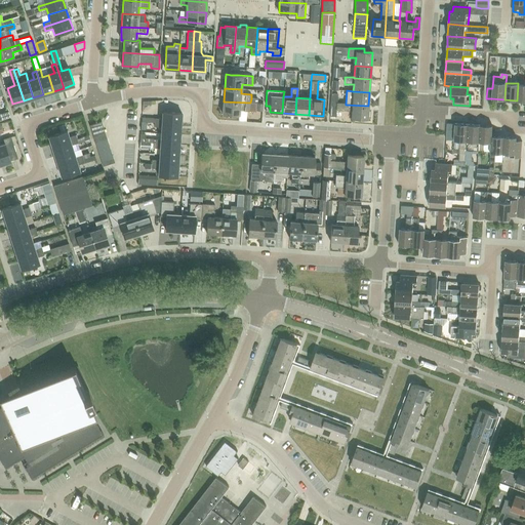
[(250,103),(224,102),(223,114),(239,115),(240,111),(250,111),(250,103)]
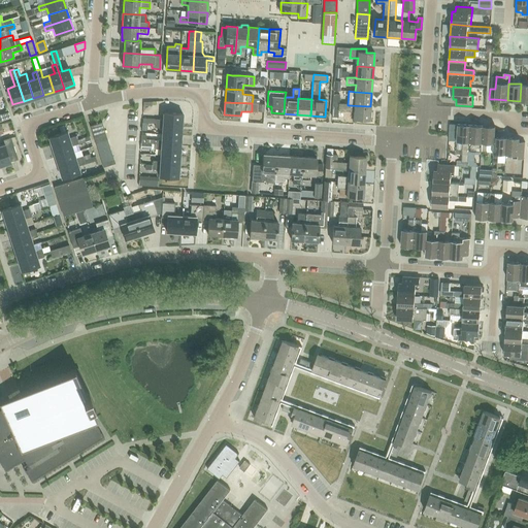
[(338,104),(332,104),(332,117),(337,117),(338,110),(354,111),(353,119),(370,120),(370,106),(348,105),(348,104),(338,103),(338,104)]
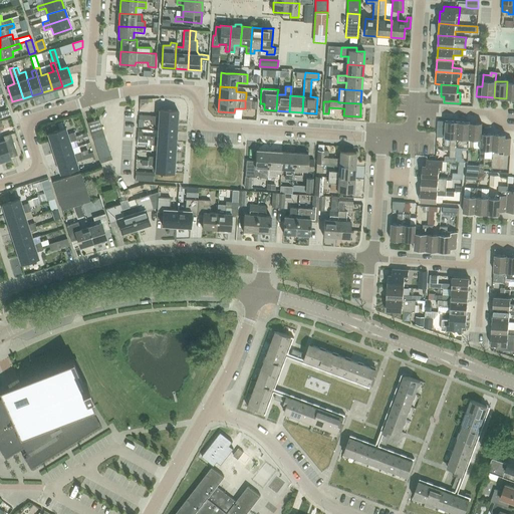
[(159,116),(152,115),(151,119),(177,121),(178,110),(159,109),(159,116)]
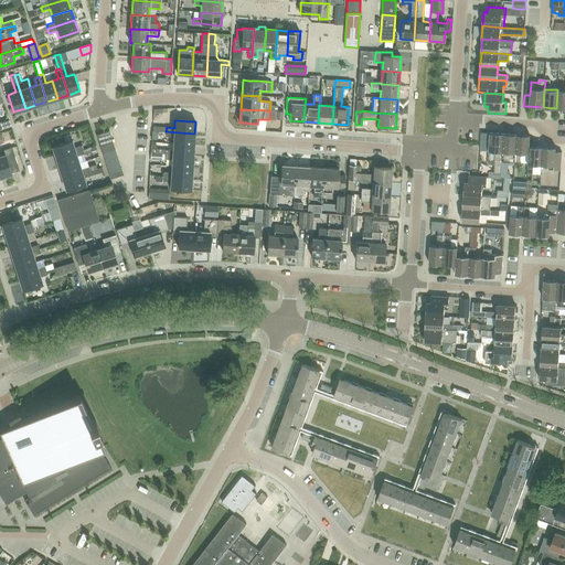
[(98,141),(112,138),(109,131),(96,135),(98,141)]
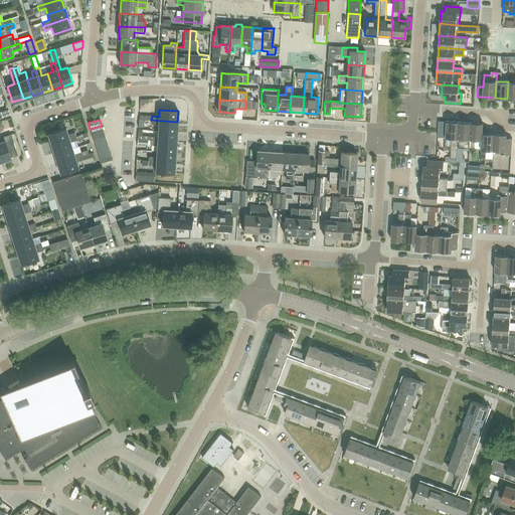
[(151,120),(151,121),(151,125),(158,125),(158,131),(176,132),(177,122),(151,120)]
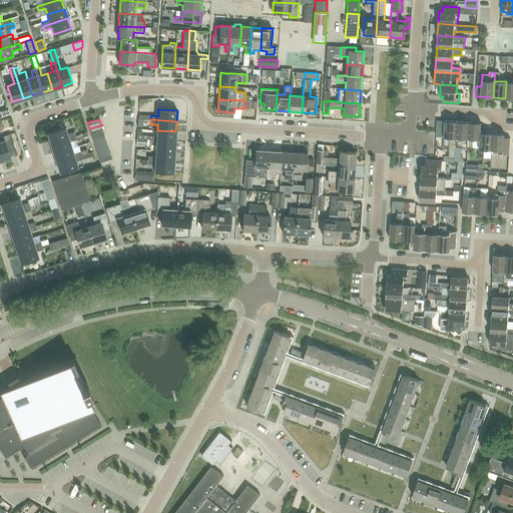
[(437,120),(436,136),(444,137),(445,120),(437,120)]
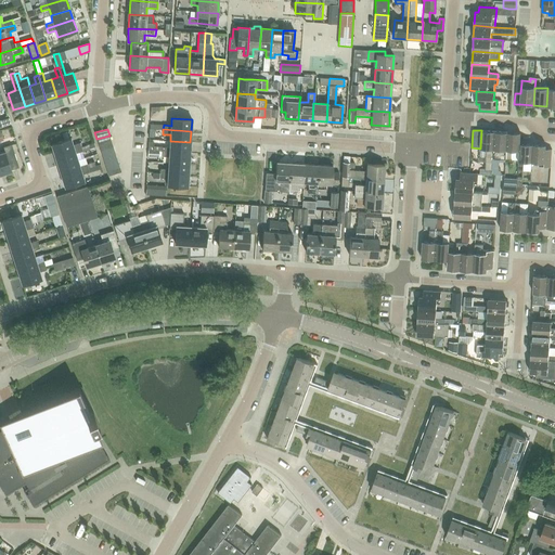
[(492,158),(494,131),(481,130),(480,149),(487,149),(485,170),(485,175),(491,175),(492,170),(492,158)]
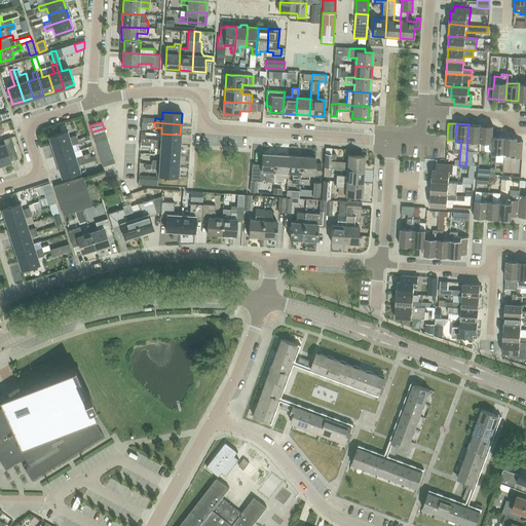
[(481,125),(468,124),(466,150),(479,151),(481,125)]
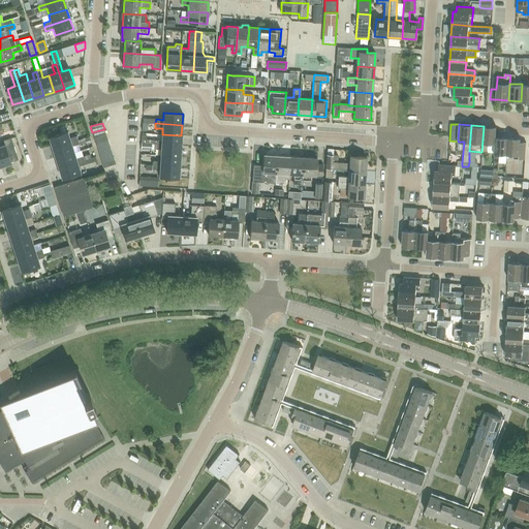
[(484,126),(481,152),(487,152),(488,143),(495,144),(495,136),(496,136),(496,127),(484,126)]
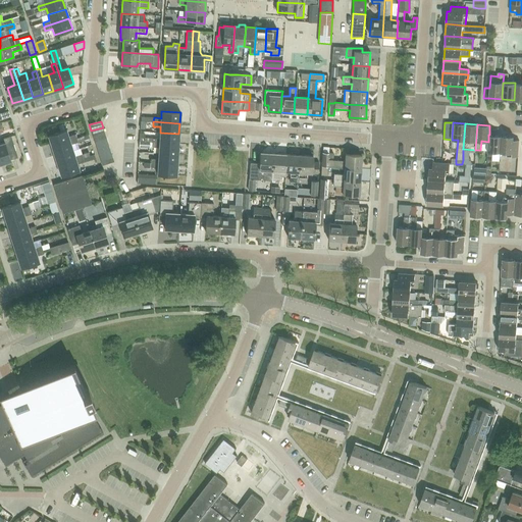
[(103,127),(91,131),(93,137),(104,133),(103,127)]
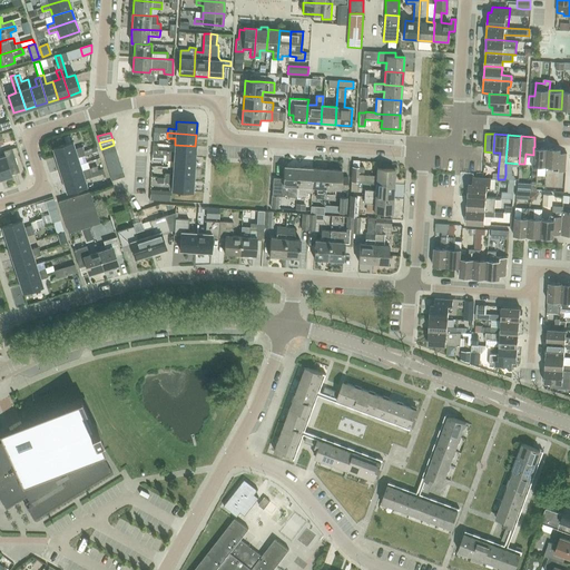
[(56,159),(84,151),(82,147),(75,149),(72,143),(52,148),(56,159)]
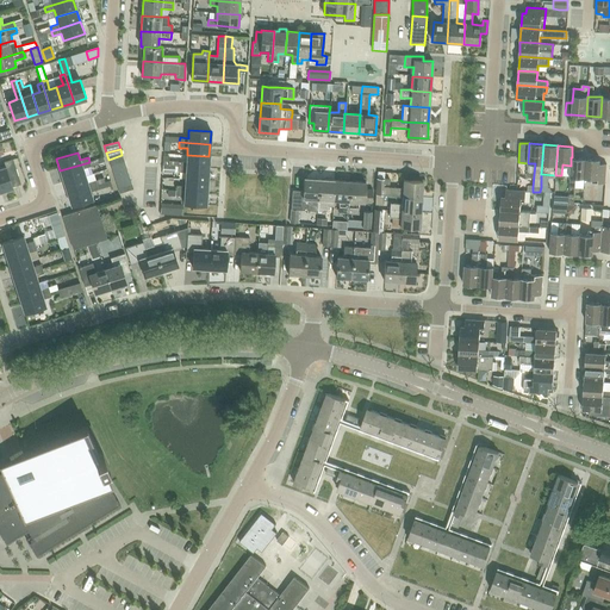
[(124,162),(122,155),(109,160),(111,166),(124,162)]
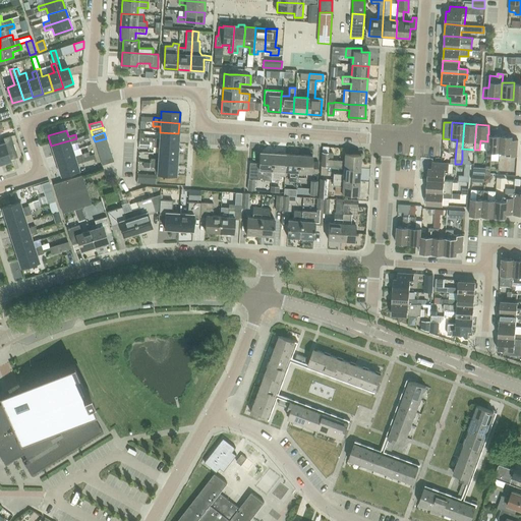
[(152,138),(152,142),(177,143),(178,133),(160,132),(160,138),(152,138)]
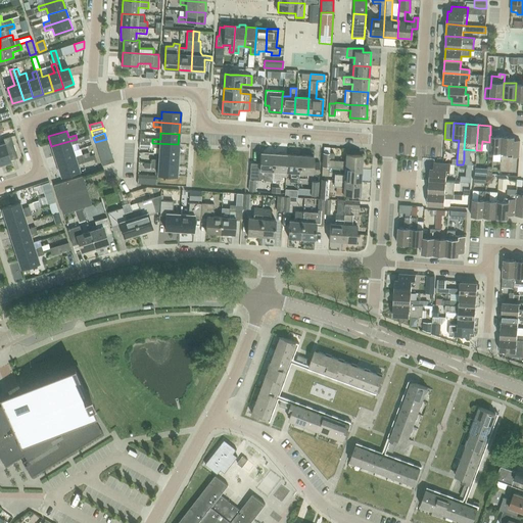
[(489,142),(488,160),(493,160),(493,152),(501,152),(502,136),(490,135),(489,135),(489,142)]
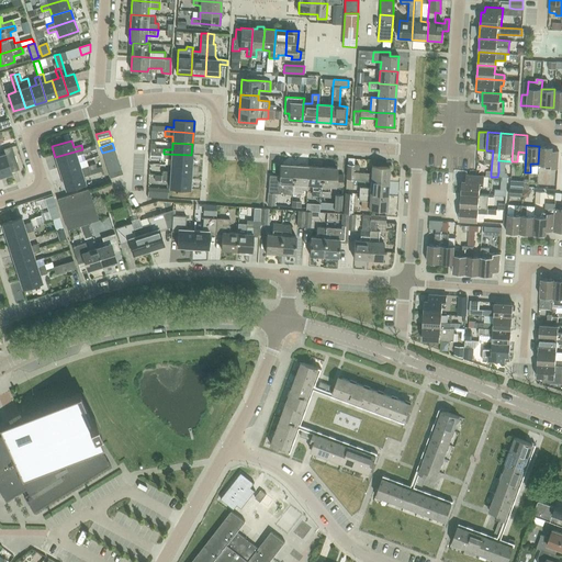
[(0,176),(0,177),(11,173),(10,172),(19,169),(18,164),(12,146),(2,149),(4,154),(0,155),(0,176)]
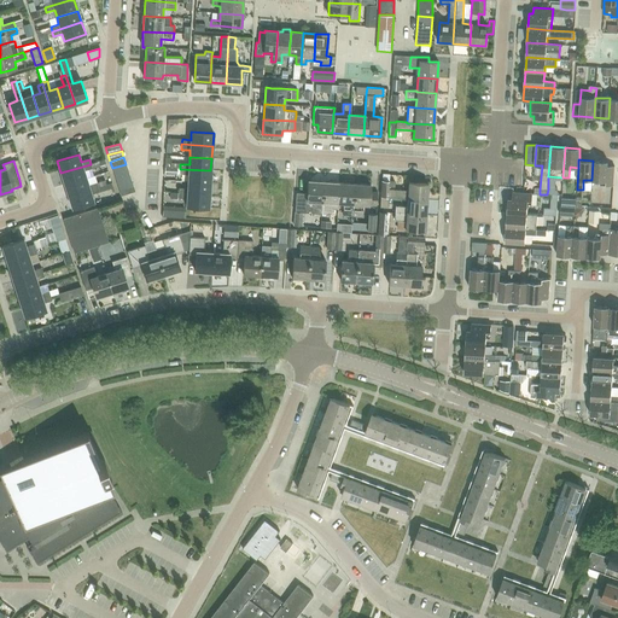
[(593,161),(592,180),(600,181),(600,184),(600,185),(613,186),(614,167),(607,165),(607,162),(593,161)]
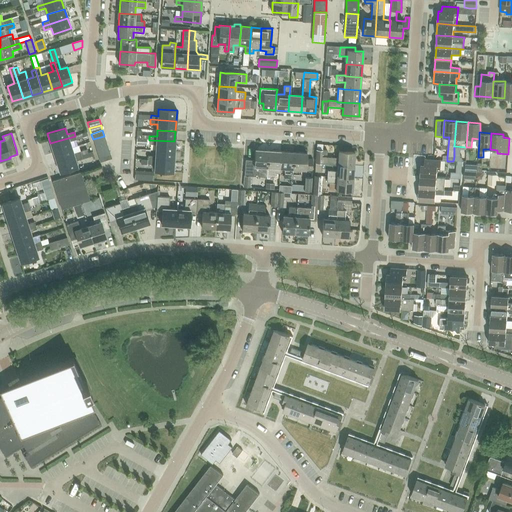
[(76,140),(75,136),(50,143),(53,153),(71,148),(69,142),(76,140)]
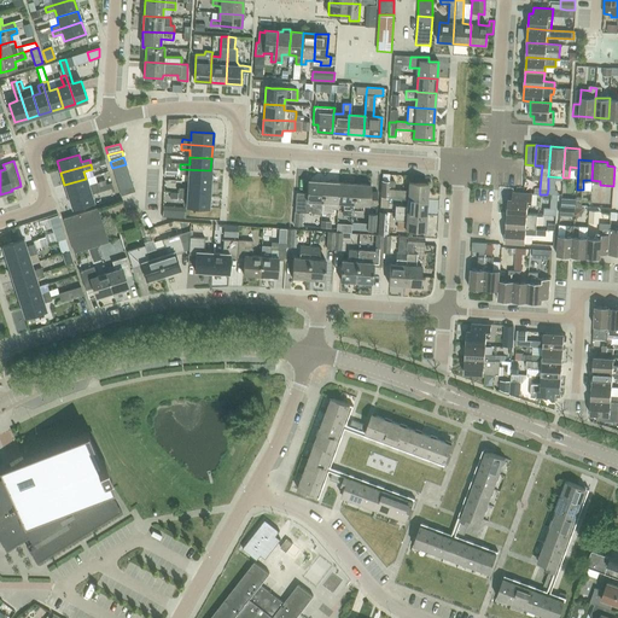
[(128,172),(126,164),(112,168),(115,175),(128,172)]
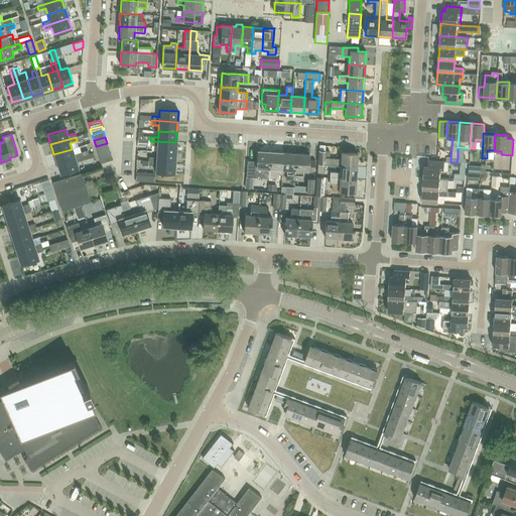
[(150,141),(146,140),(142,140),(137,140),(137,145),(147,146),(147,145),(150,145),(157,145),(157,151),(175,153),(175,142),(150,141)]
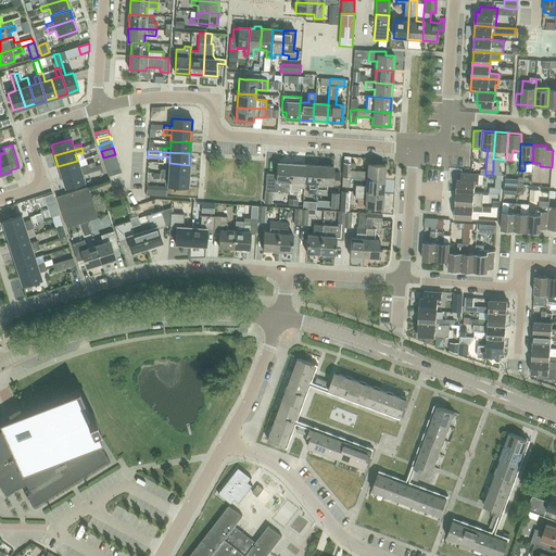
[(115,154),(103,158),(104,164),(117,160),(115,154)]
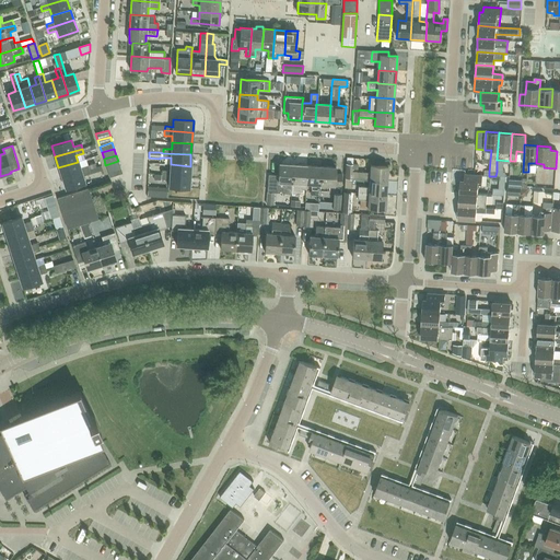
[(118,161),(105,165),(107,171),(120,167),(118,161)]
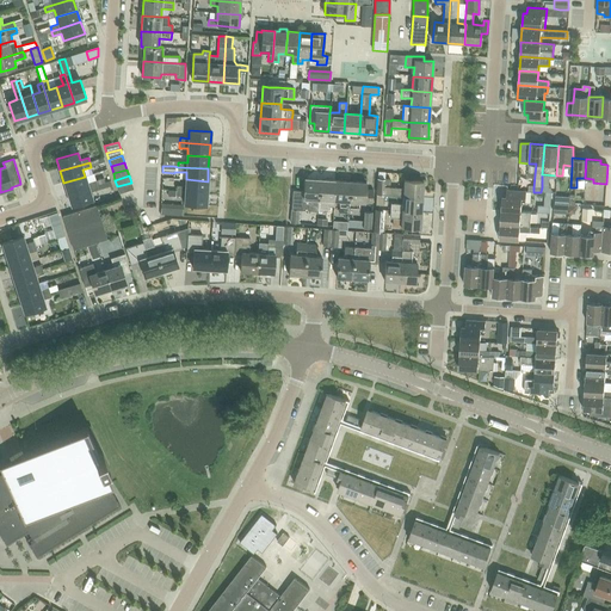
[(87,183),(85,177),(63,183),(68,195),(97,185),(96,180),(87,183)]
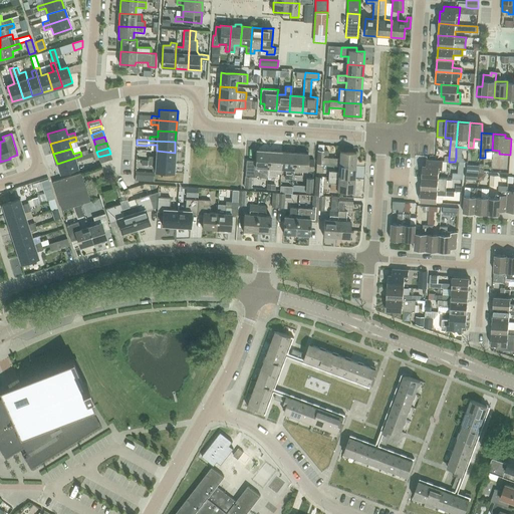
[(149,157),(149,161),(174,163),(175,153),(157,151),(156,158),(149,157)]
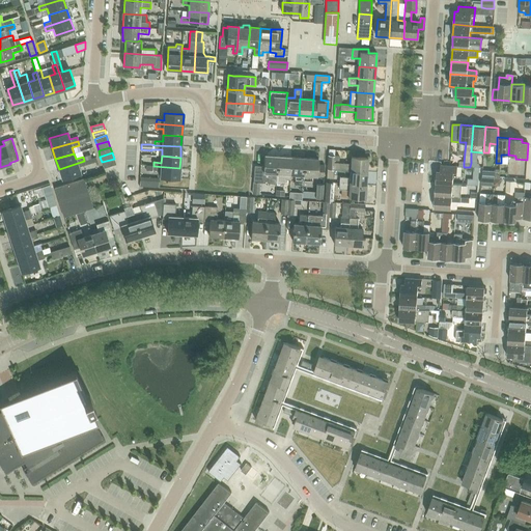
[(277,184),(278,157),(264,156),(263,166),(254,166),(253,183),(252,194),(259,194),(260,183),(268,184),(277,184)]
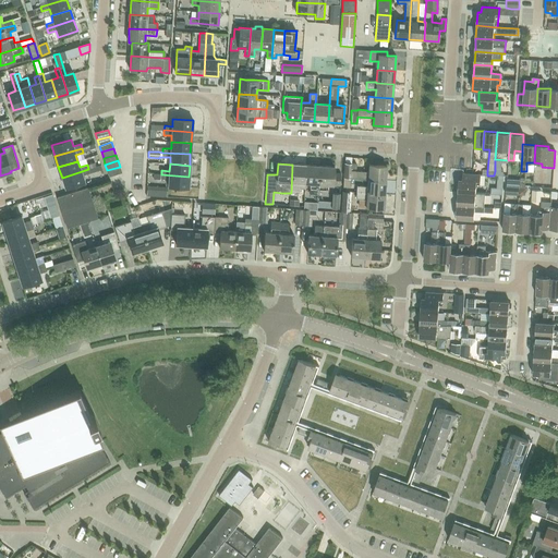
[(344,164),(343,178),(350,178),(350,179),(368,180),(385,181),(386,166),(370,165),(368,172),(350,171),(351,164),(344,164)]
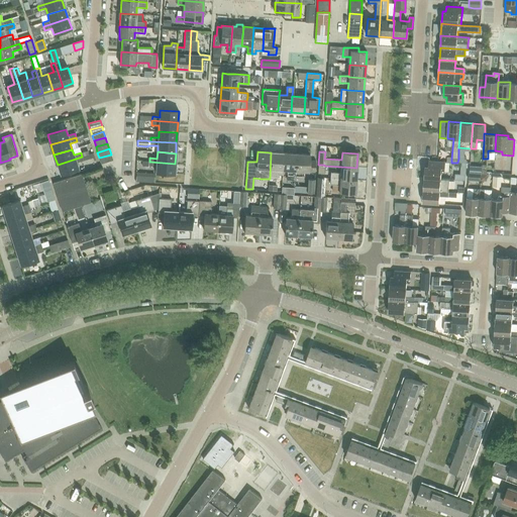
[(271,152),(270,179),(278,180),(278,170),(284,170),(285,152),(271,152)]
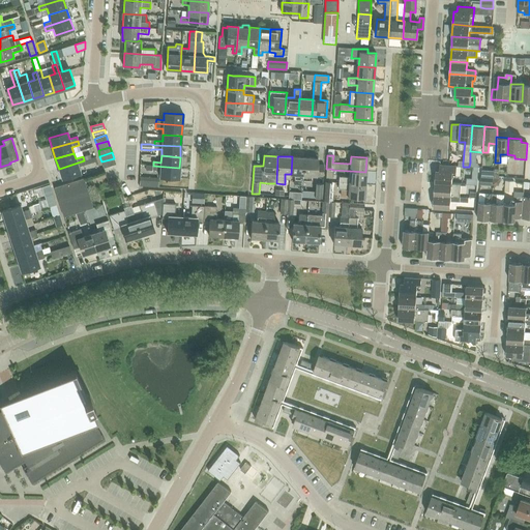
[(292,156),(291,174),(294,174),(294,184),(302,185),(304,157),(292,156)]
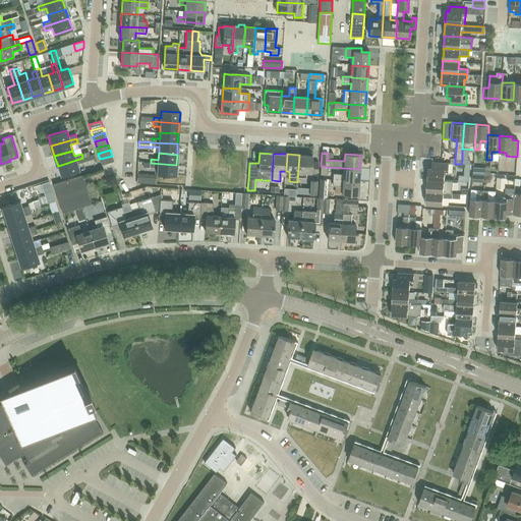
[(312,156),(299,155),(297,182),(305,182),(306,172),(311,173),(317,173),(319,162),(311,162),(312,156)]
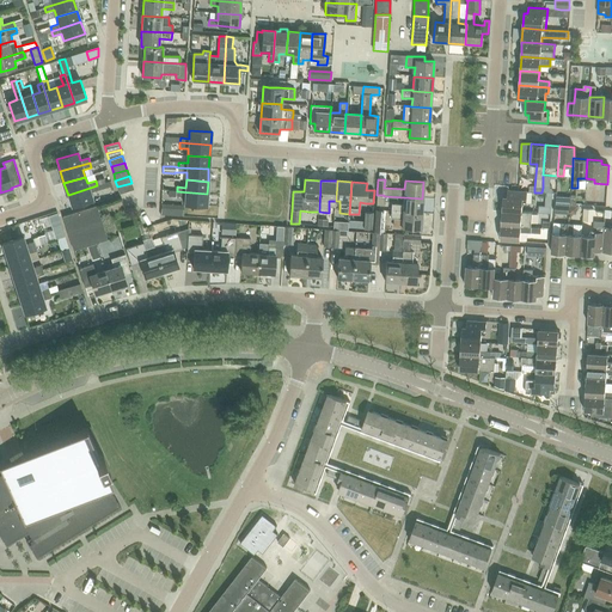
[(132,183),(117,187),(120,194),(134,189),(132,183)]
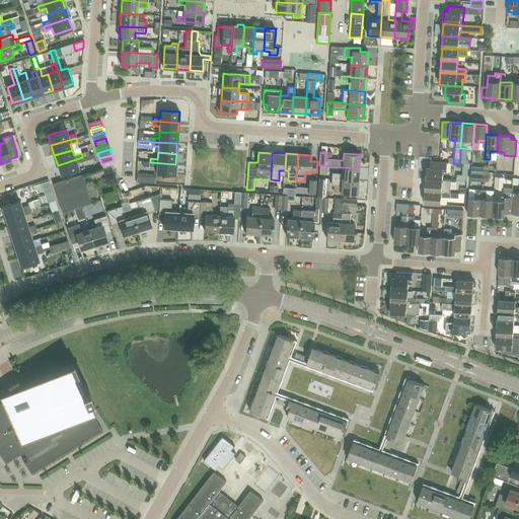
[(83,161),(82,157),(58,165),(61,175),(78,170),(76,163),(83,161)]
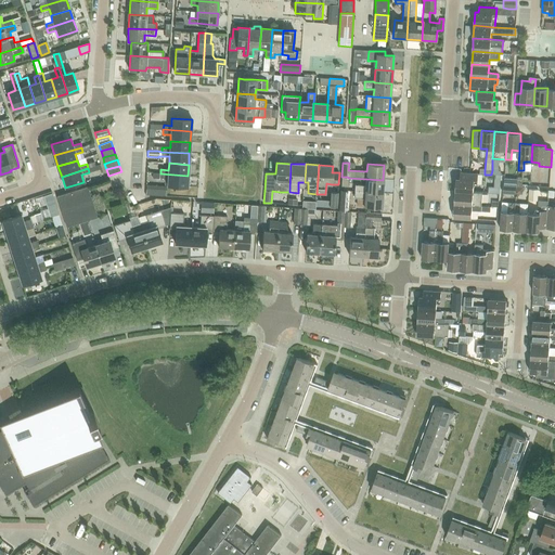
[(473,192),(474,184),(477,185),(478,173),(461,172),(460,178),(456,178),(455,191),(473,192)]
